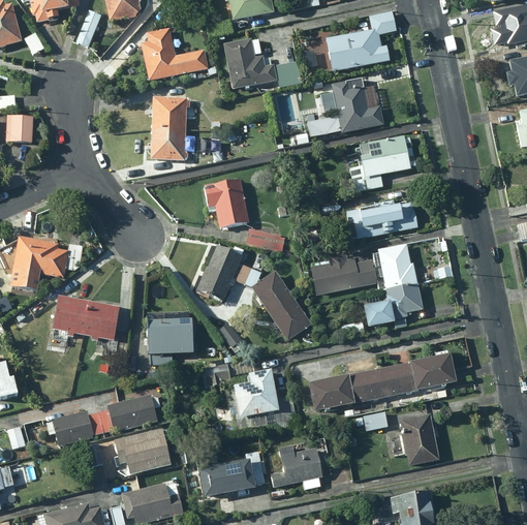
[(0,44),(21,39),(10,3),(5,5),(4,0),(0,0),(0,44)]
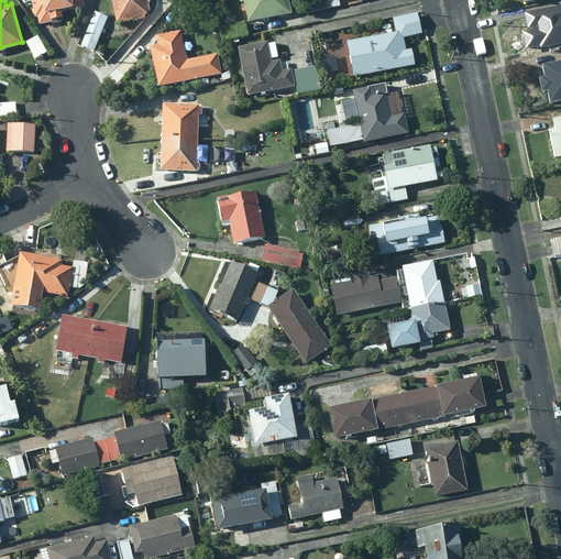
[(31,0),(34,14),(37,13),(40,22),(63,17),(61,10),(85,4),(84,0),(31,0)]
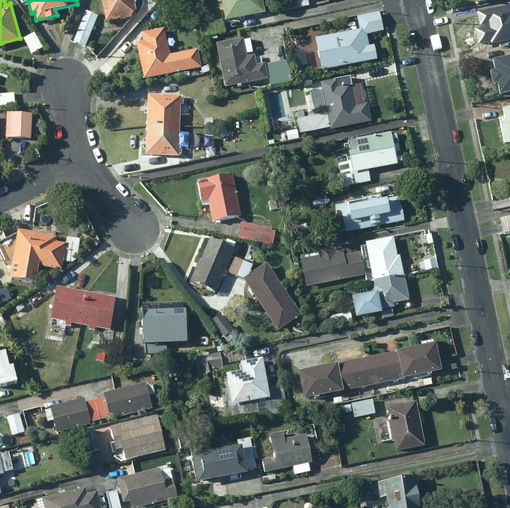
[(102,0),(106,19),(136,13),(134,0),(102,0)]
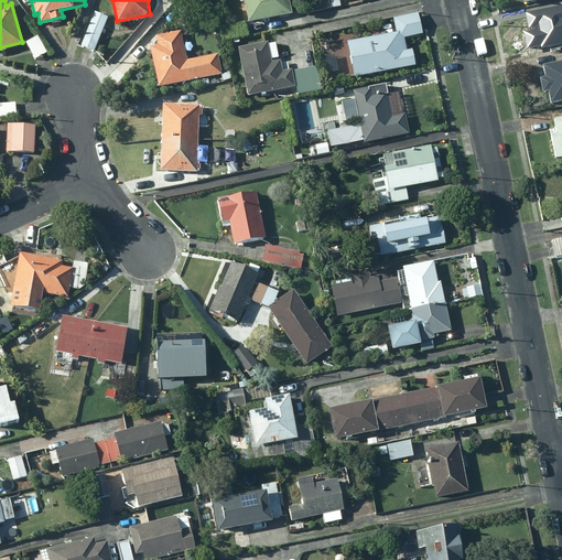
[(290,10),(287,0),(242,0),(247,20),(290,10)]
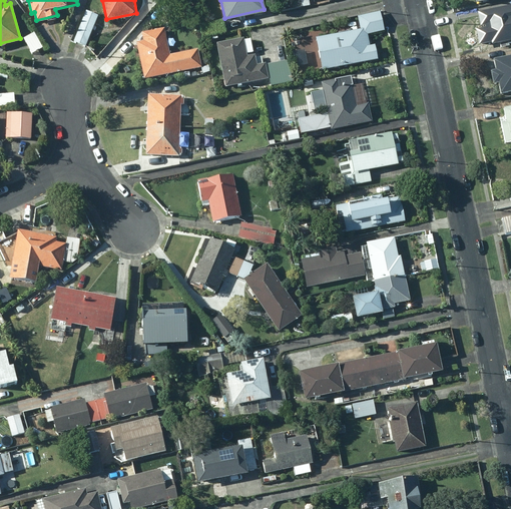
[(510,4),(479,10),(482,25),(488,24),(492,42),(510,38),(510,4)]
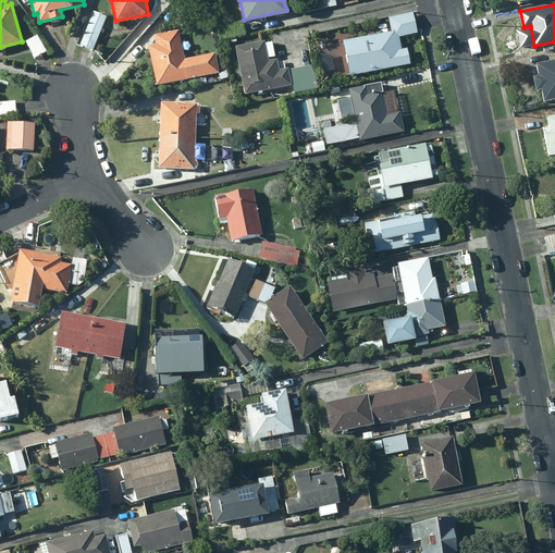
[(93,11),(81,42),(94,48),(106,16),(93,11)]
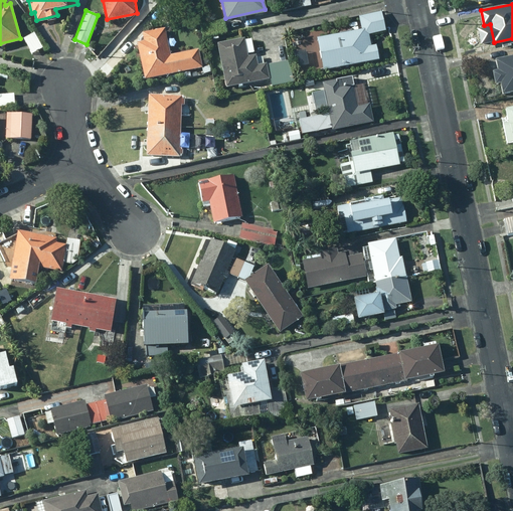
[(316,37),(322,68),(378,57),(375,43),(370,44),(367,32),(384,28),(381,10),(359,14),(362,27),(316,37)]
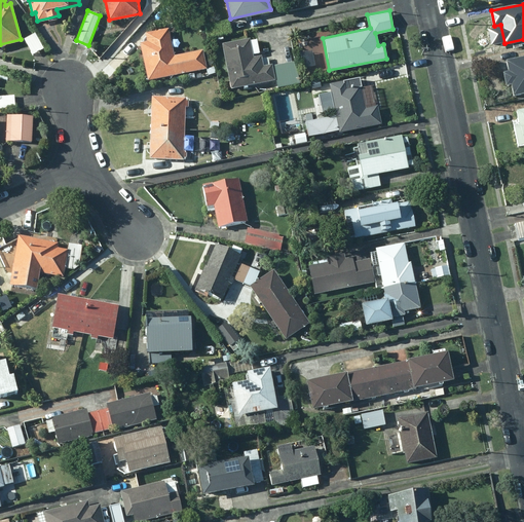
[(141,42),(148,79),(208,68),(203,48),(175,53),(170,27),(146,31),(148,40),(141,42)]
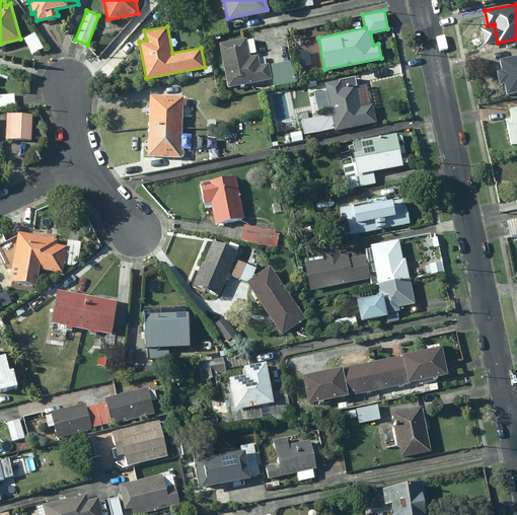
[(46,46),(35,29),(25,37),(35,52),(46,46)]
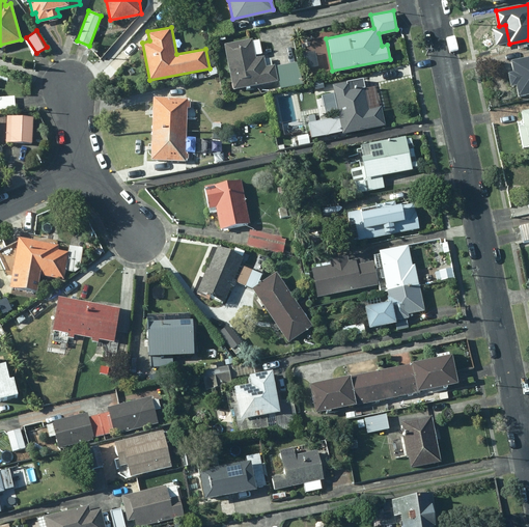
[(250,38),(223,44),(231,88),(276,79),(273,64),(265,66),(262,56),(253,58),(252,53),(261,52),(258,38),(251,40),(250,38)]
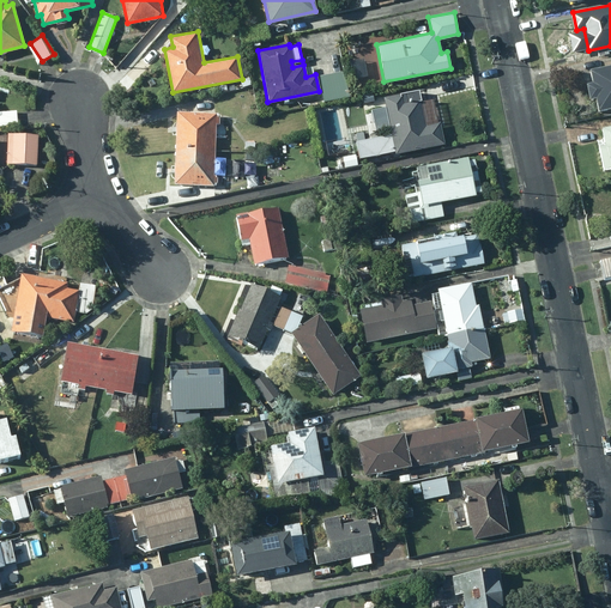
[(370,77),(366,59),(352,62),(356,80),(370,77)]
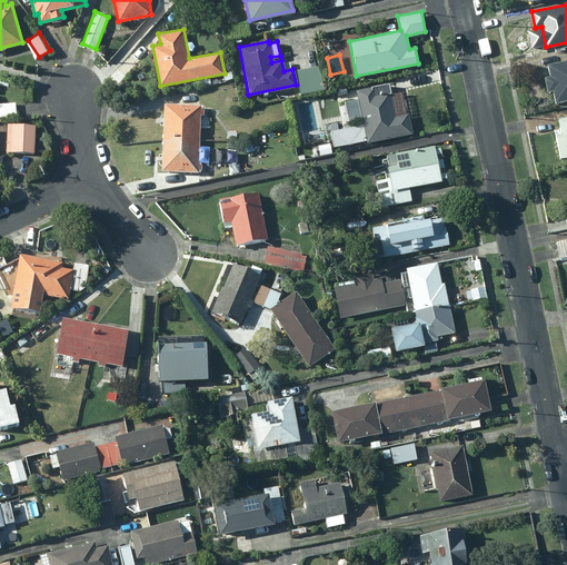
[(555,100),(566,98),(566,59),(548,63),(551,77),(546,77),(548,90),(554,89),(555,100)]
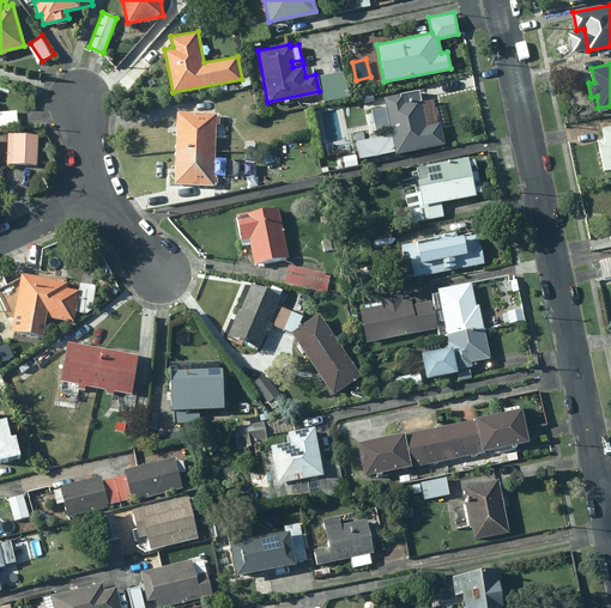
[(344,70),(319,74),(324,99),(348,96),(344,70)]
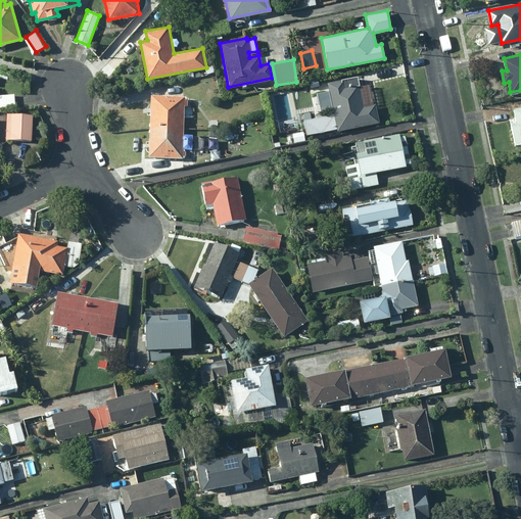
[(343,79),(327,83),(333,113),(329,115),(332,130),(336,129),(336,131),(378,122),(374,103),(363,105),(358,83),(344,86),(343,79)]
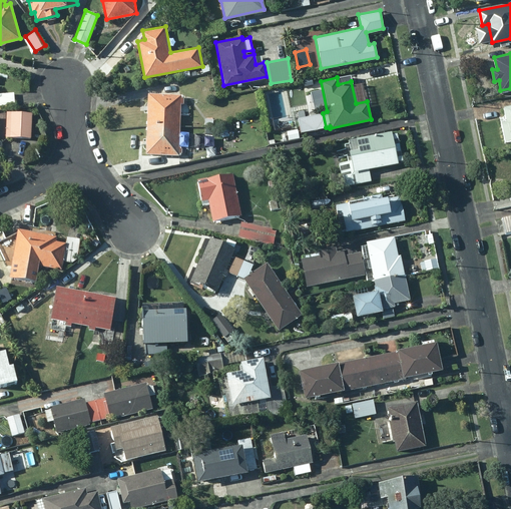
[(281,84),(261,89),(266,111),(287,106),(281,84)]
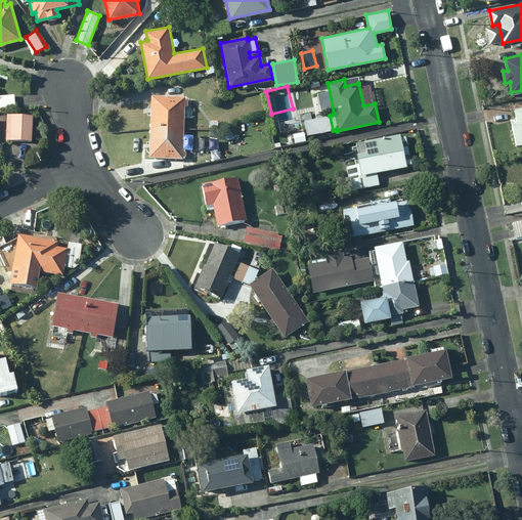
[(0,109),(16,107),(14,91),(0,91),(0,109)]
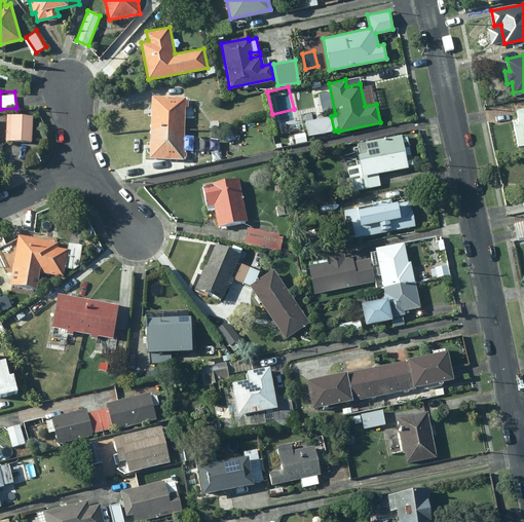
[(152,96),(151,125),(185,127),(186,97),(152,96)]
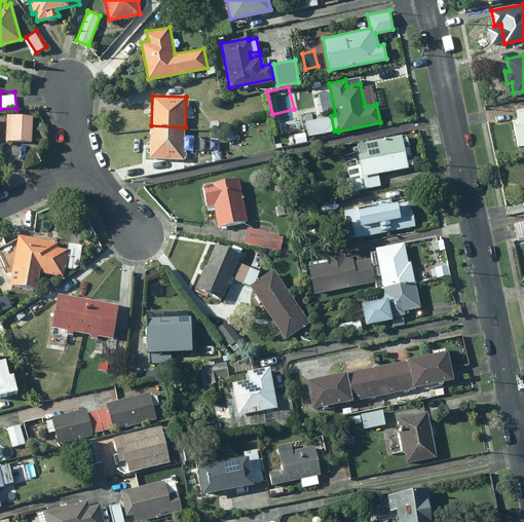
[(523,146),(523,108),(517,110),(520,124),(515,124),(519,144),(523,144),(523,146)]
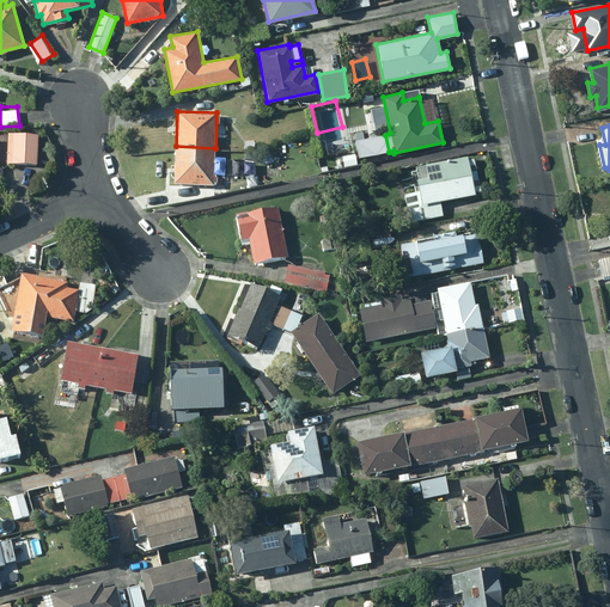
[(37,163),(38,133),(14,132),(13,163),(37,163)]
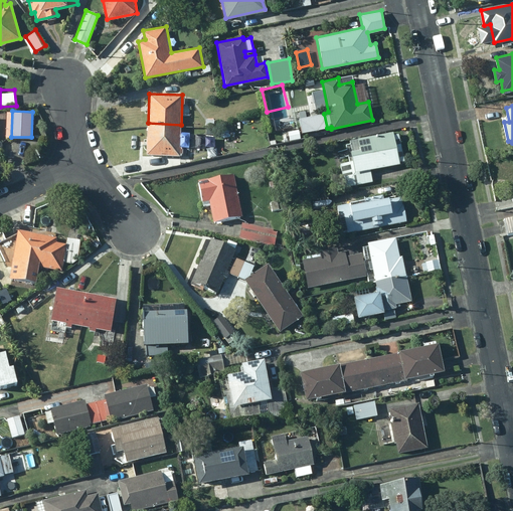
[(180,154),(181,125),(148,123),(148,153),(180,154)]
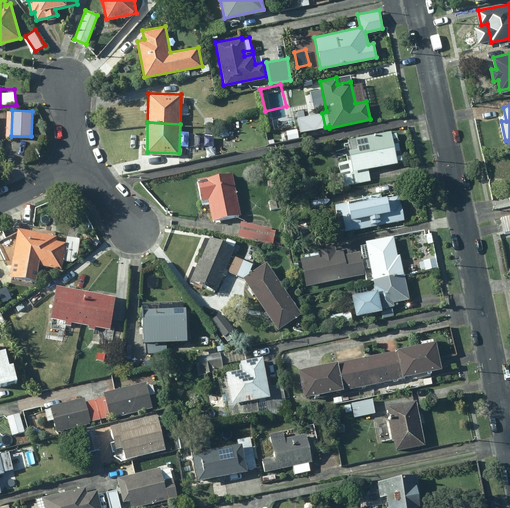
[(392,133),(391,131),(349,139),(351,150),(349,151),(350,159),(339,161),(343,182),(371,177),(369,169),(398,163),(397,159),(402,158),(397,132),(392,133)]
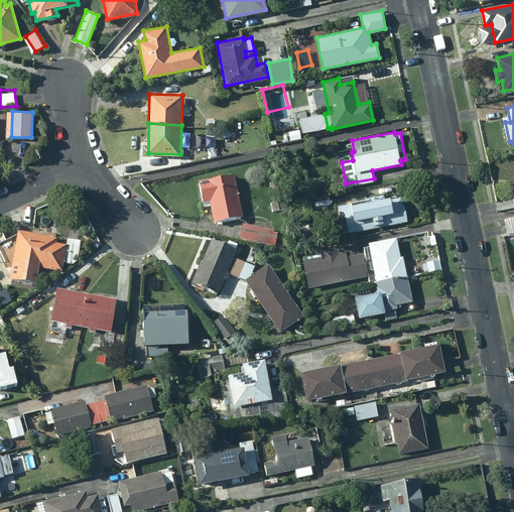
[(234,174),(199,180),(203,202),(211,200),(215,221),(242,216),(234,174)]
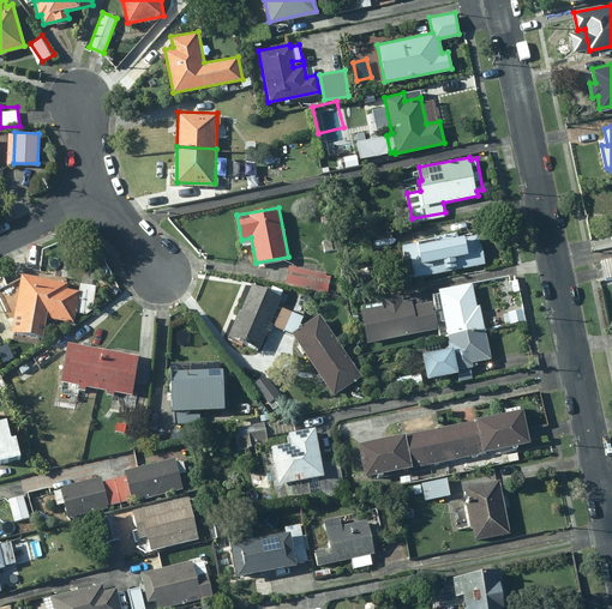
[(409,248),(415,276),(485,263),(479,234),(459,237),(457,230),(435,235),(437,242),(409,248)]
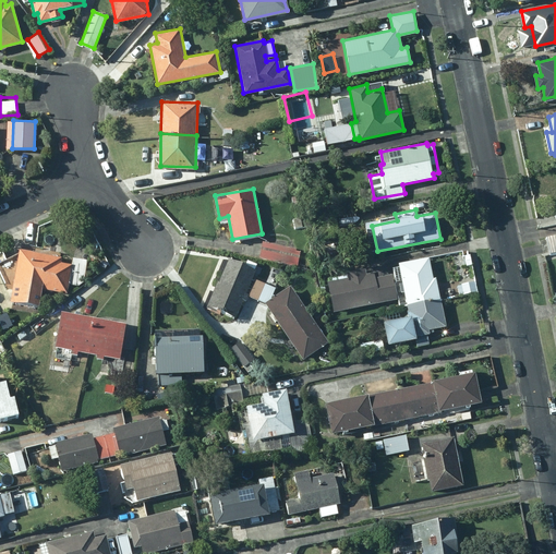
[(306,216),(294,218),(295,227),(307,224),(306,216)]
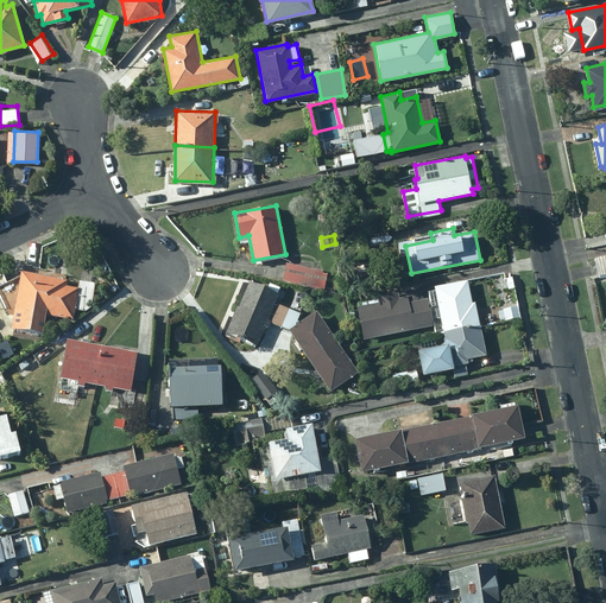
[(330,267),(286,261),(283,281),(328,287),(330,267)]
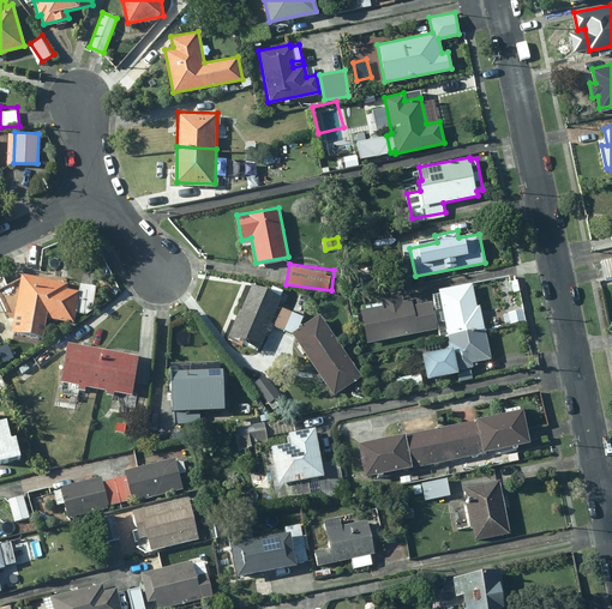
[(67,282),(21,275),(11,331),(42,336),(46,317),(73,321),(78,290),(66,289),(67,282)]
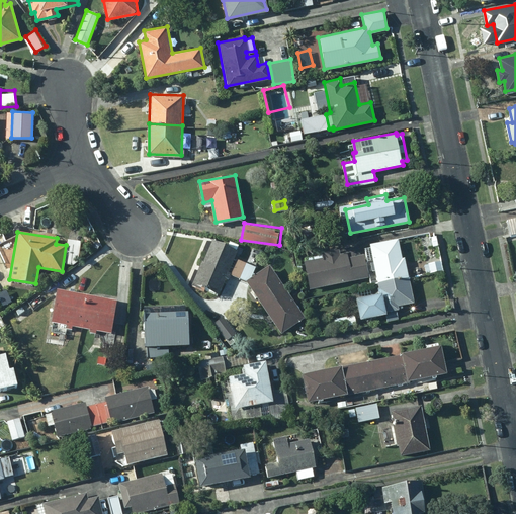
[(81,240),(69,238),(66,262),(73,263),(78,260),(81,240)]
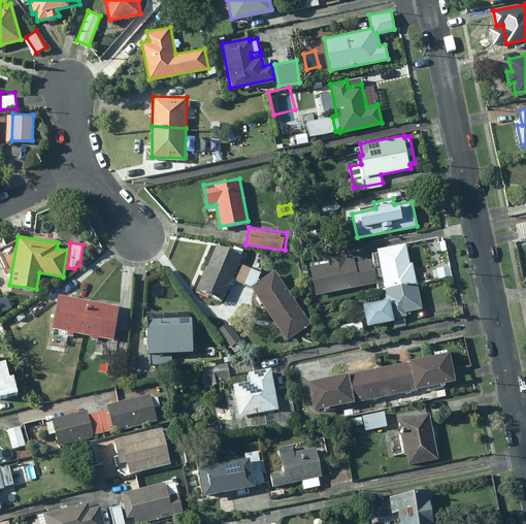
[(377,249),(385,288),(417,282),(414,261),(411,262),(407,242),(377,249)]
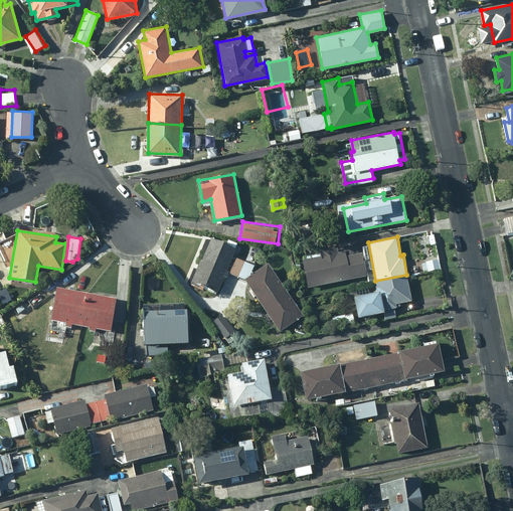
[(227,270),(228,271),(234,259),(232,258),(236,250),(232,248),(235,243),(227,239),(224,244),(211,239),(193,282),(217,292),(227,270)]
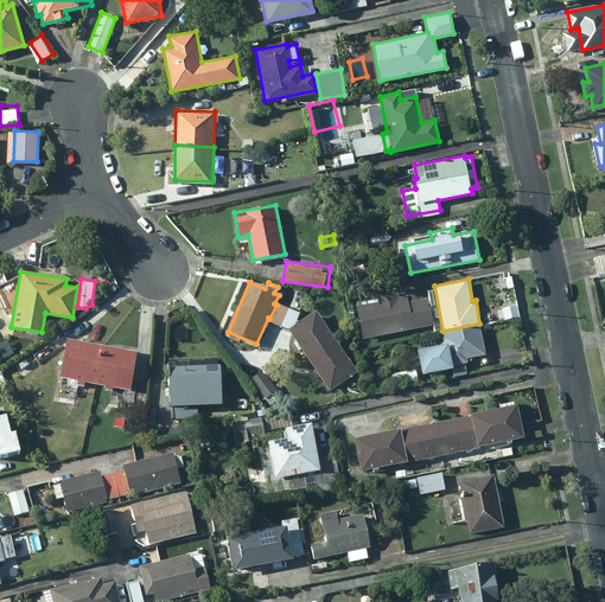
[(364,338),(432,322),(427,296),(409,301),(408,294),(399,296),(397,290),(377,295),(379,301),(357,306),(364,338)]
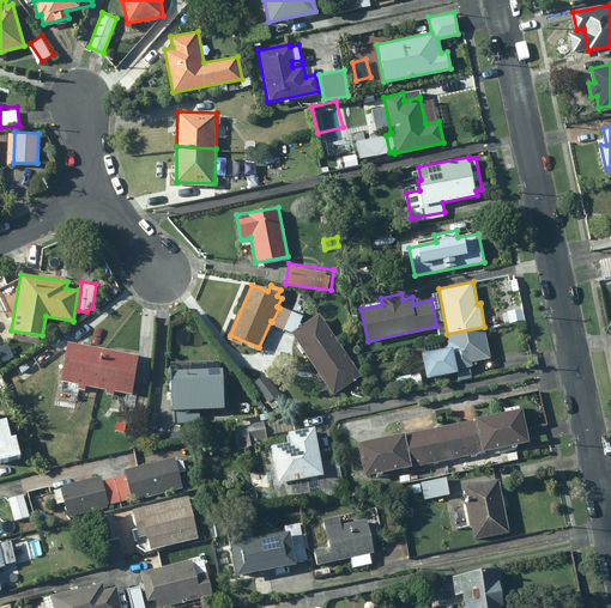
[(280,305),(279,308),(272,322),(272,323),(292,332),(312,318),(298,312),(302,304),(295,301),(290,309),(280,305)]
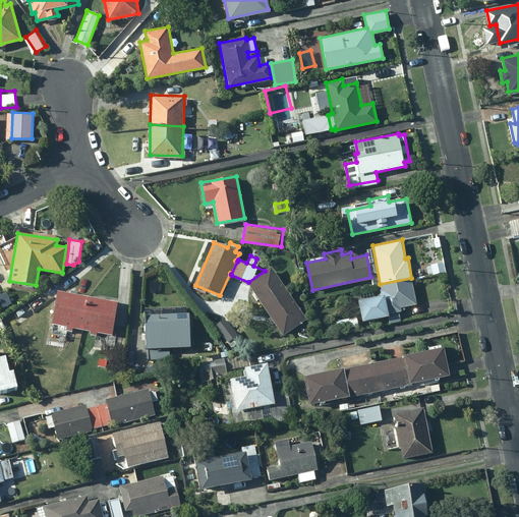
[(435,273),(443,272),(441,263),(434,264),(435,273)]
